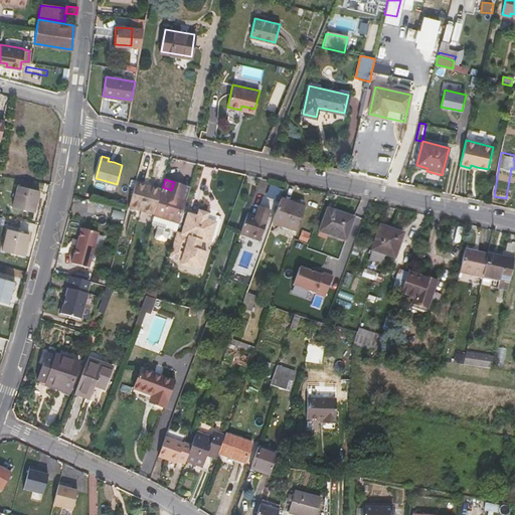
[(155,213),(162,189),(136,182),(129,207),(155,213)]
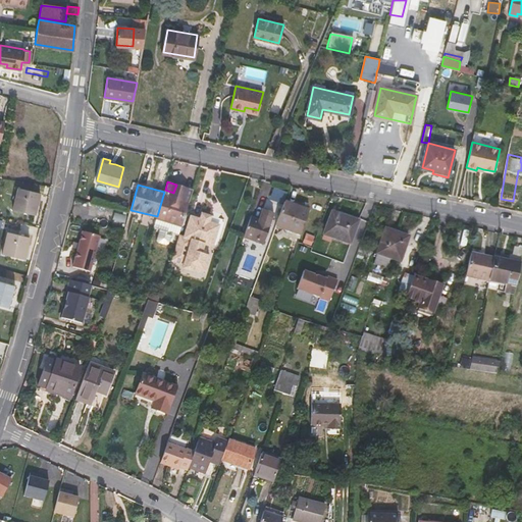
[(164,192),(157,216),(154,226),(160,228),(157,239),(158,242),(167,244),(169,243),(173,232),(179,235),(190,204),(181,201),(186,188),(176,185),(173,193),(165,190),(164,192)]
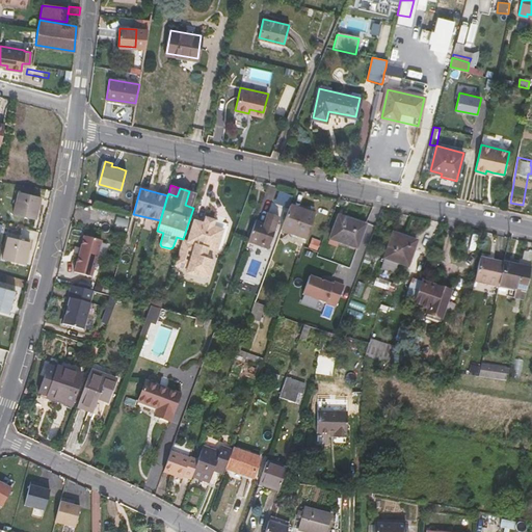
[(14,213),(34,218),(40,196),(19,191),(14,213)]
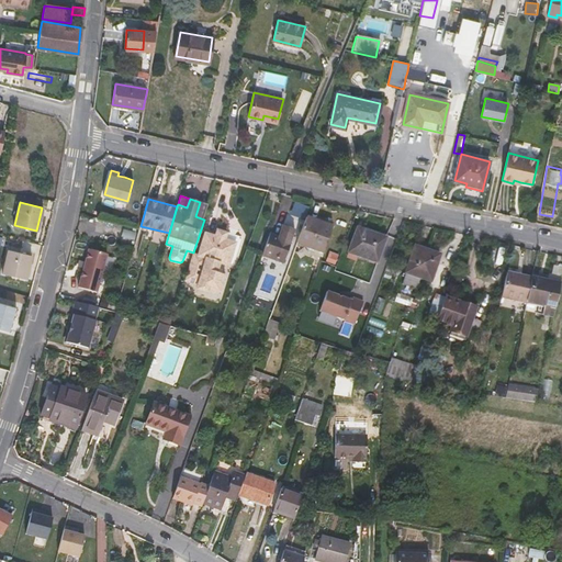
[(204,220),(209,205),(200,202),(195,216),(204,220)]
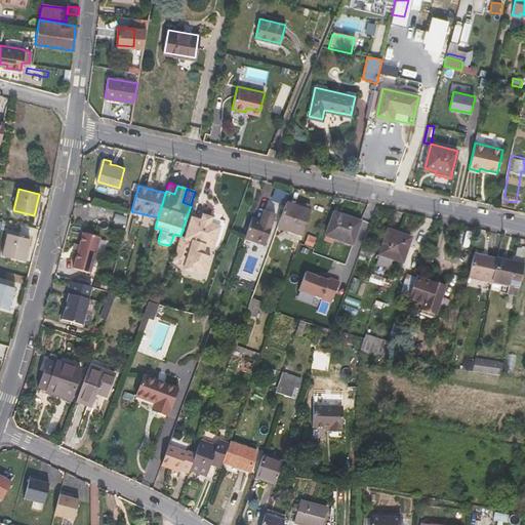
[(303,235),(312,211),(287,202),(278,226),(303,235)]
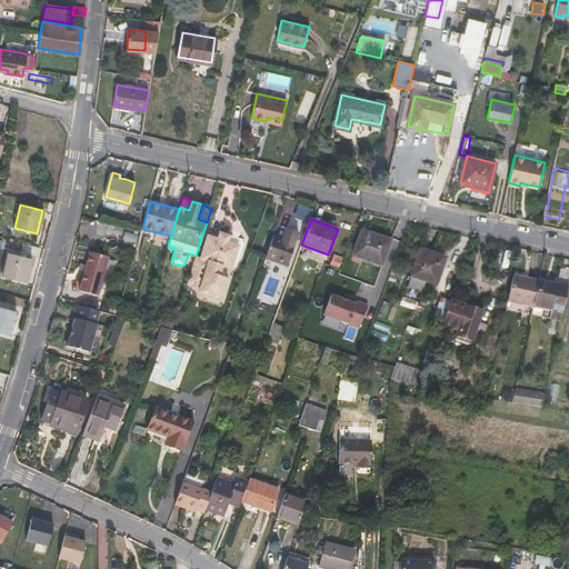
[(282,238),(273,235),(266,257),(287,265),(299,232),(287,227),(282,238)]
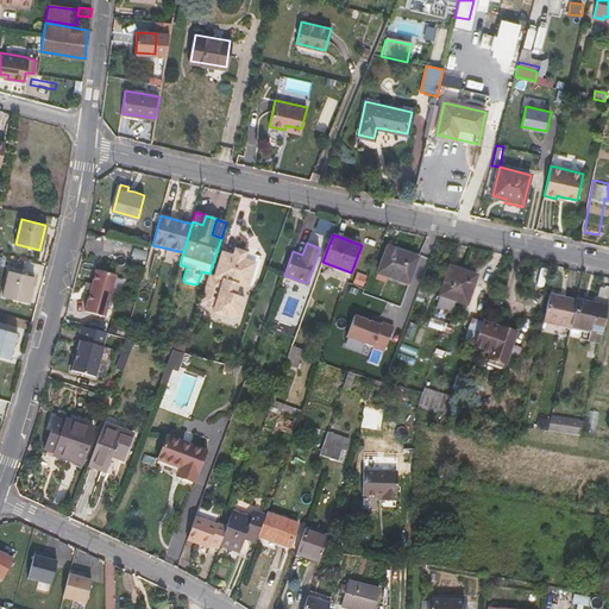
[(380,272),(409,284),(419,257),(389,246),(380,272)]
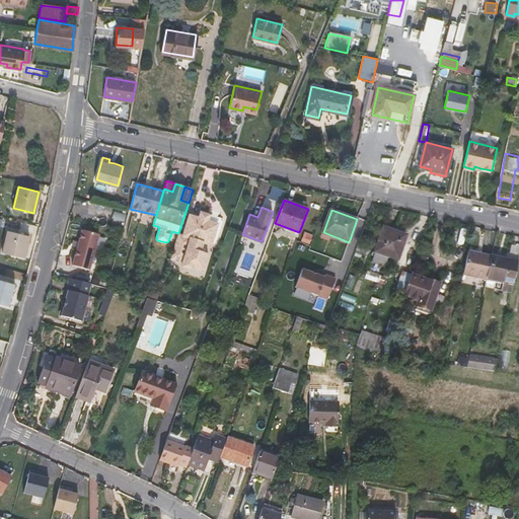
[(106,223),(118,226),(120,219),(108,216),(106,223)]
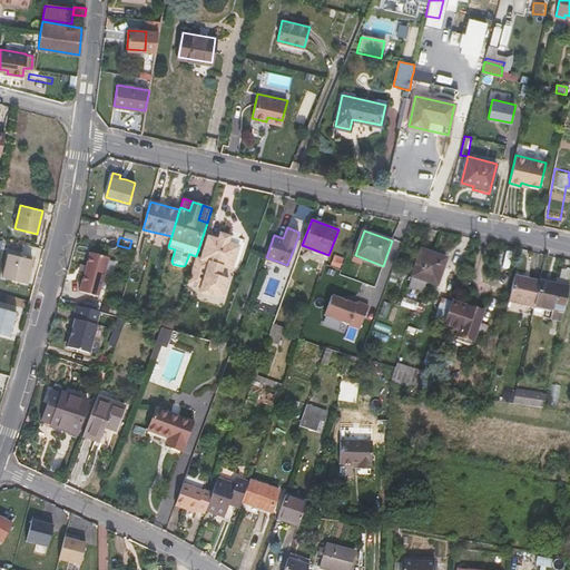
[(203,258),(196,256),(188,283),(203,287),(202,288),(224,295),(229,278),(220,275),(224,265),(233,267),(237,253),(226,249),(228,243),(209,237),(203,258)]
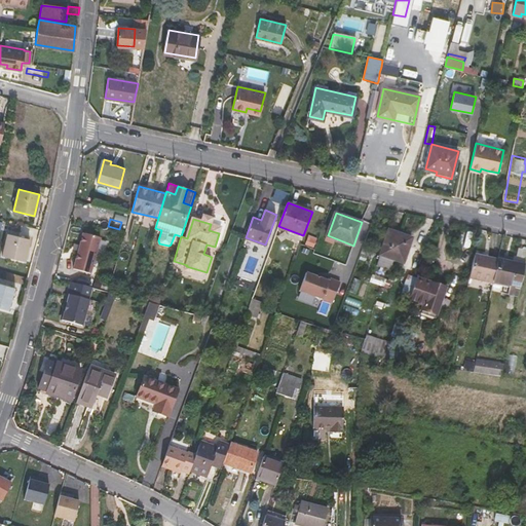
[(221,227),(211,224),(209,230),(219,233),(221,227)]
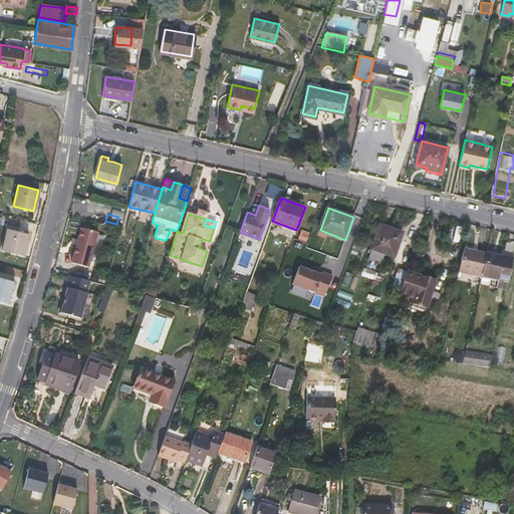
[(294,238),(296,230),(272,221),(270,228),(294,238)]
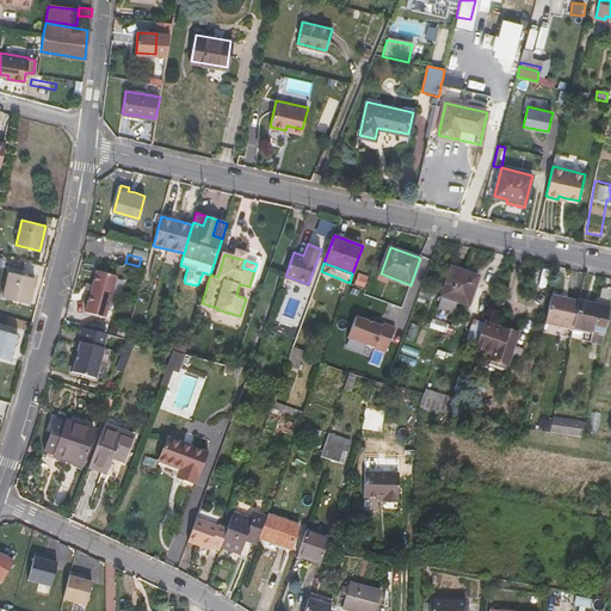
[(443,295),(468,306),(479,277),(454,267),(443,295)]
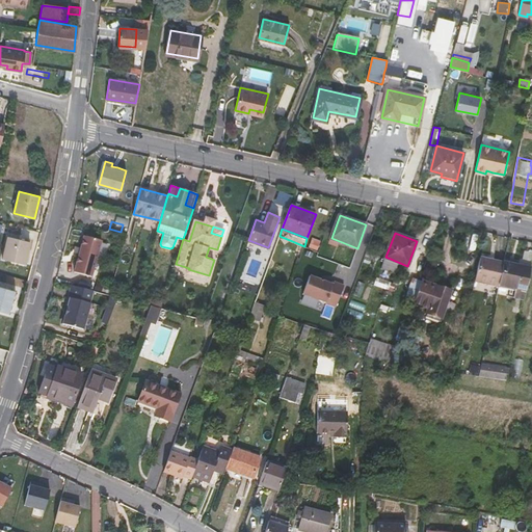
[(3,259),(24,264),(29,242),(8,236),(3,259)]
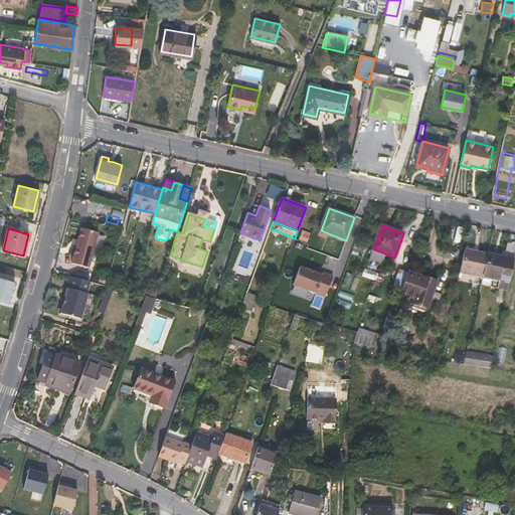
[(72,264),(90,269),(99,233),(81,229),(72,264)]
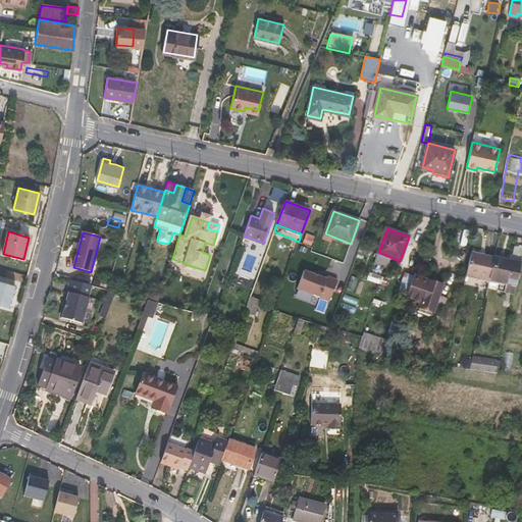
[(202,252),(210,255),(213,245),(205,243),(202,252)]
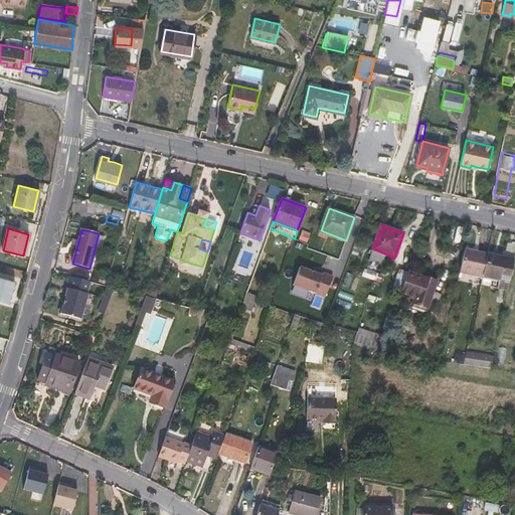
[(460,273),(473,276),(483,278),(483,277),(488,254),(465,249),(460,273)]
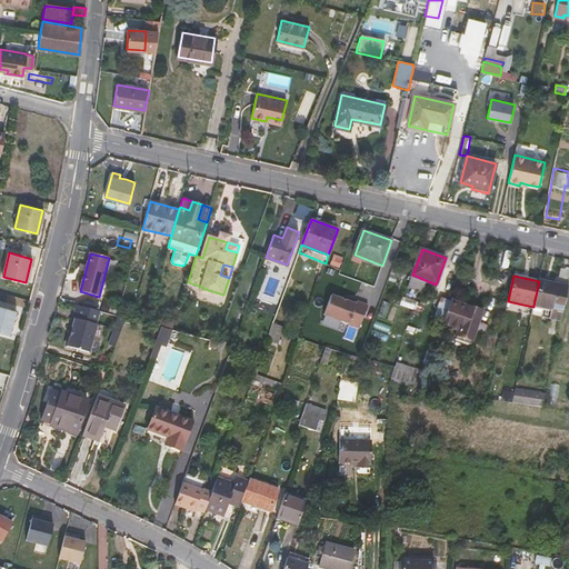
[(568,286),(568,281),(551,278),(550,282),(568,288),(568,286)]
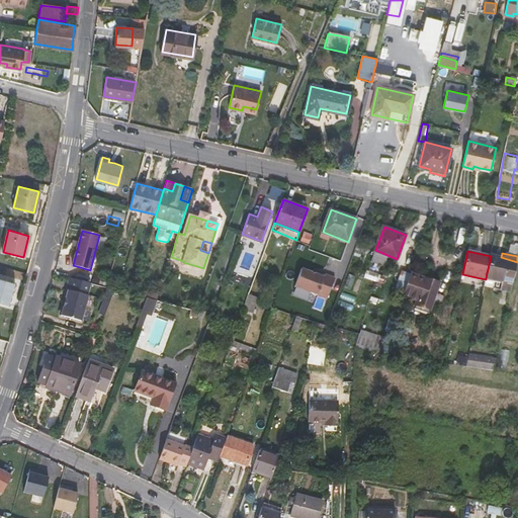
[(501,257),(491,255),(491,256),(486,278),(503,281),(501,289),(511,292),(517,262),(501,257)]
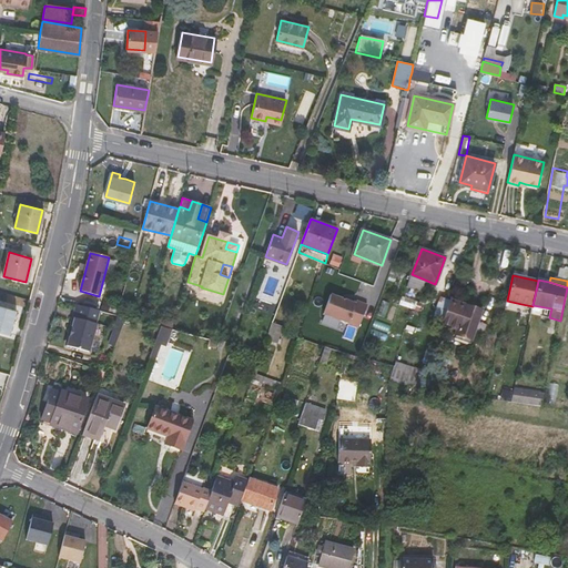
[(331,294),(324,314),(359,327),(368,304),(357,300),(356,303),(331,294)]
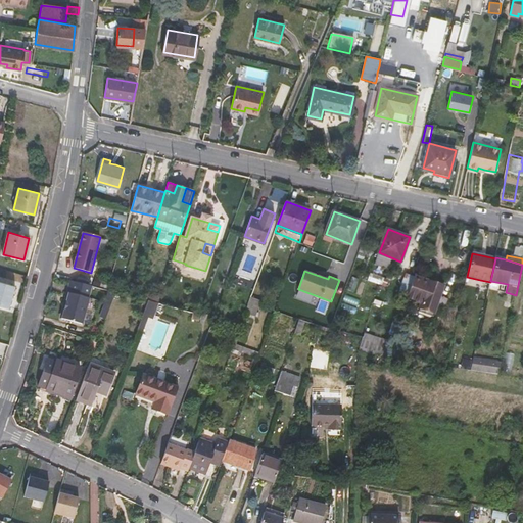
[(433,317),(436,305),(441,307),(443,296),(444,295),(440,294),(444,284),(415,275),(407,298),(421,303),(418,312),(433,317)]
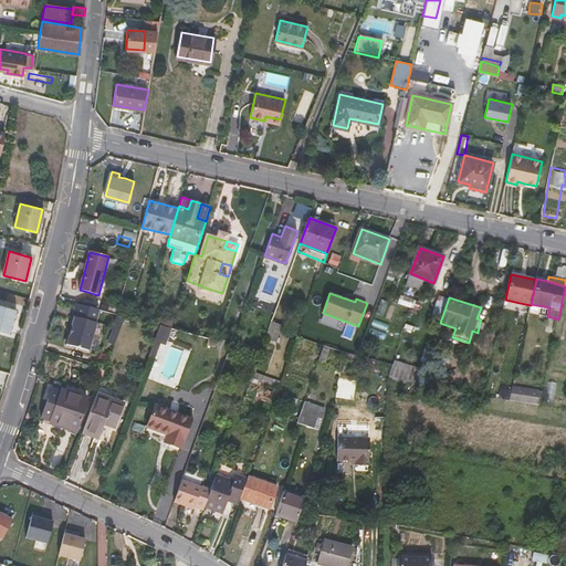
[(65,345),(69,345),(80,304),(76,303),(65,345)]
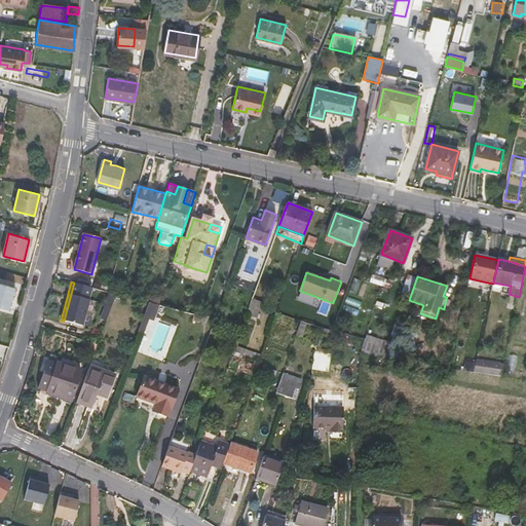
[(483,282),(481,288),(492,291),(493,284),(483,282)]
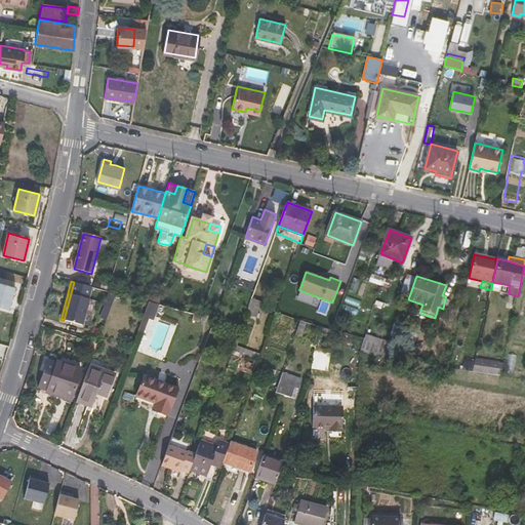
[(92,287),(74,282),(64,320),(83,326),(90,299),(89,298),(92,287)]
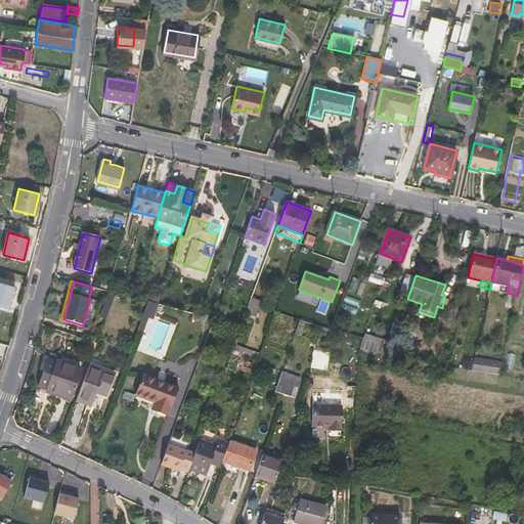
[(507,293),(509,285),(491,281),(491,282),(490,290),(507,293)]
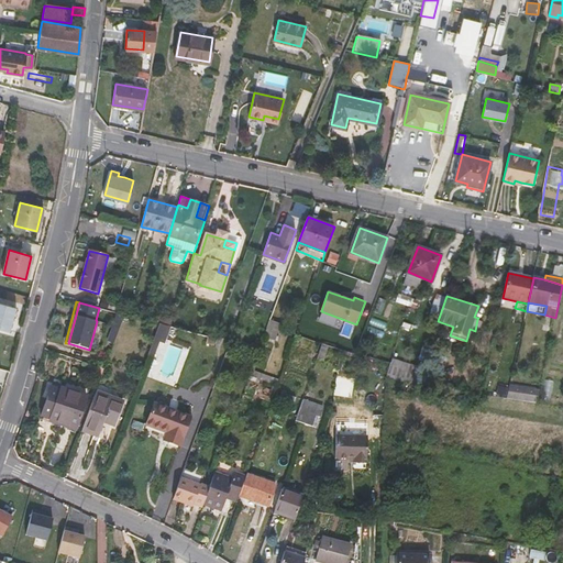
[(0,327),(10,330),(17,309),(0,304),(0,327)]
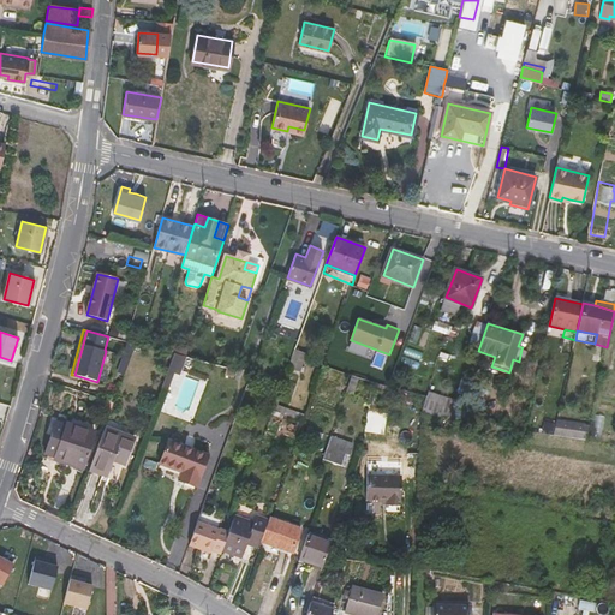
[(300,370),(306,352),(296,347),(290,365),(300,370)]
